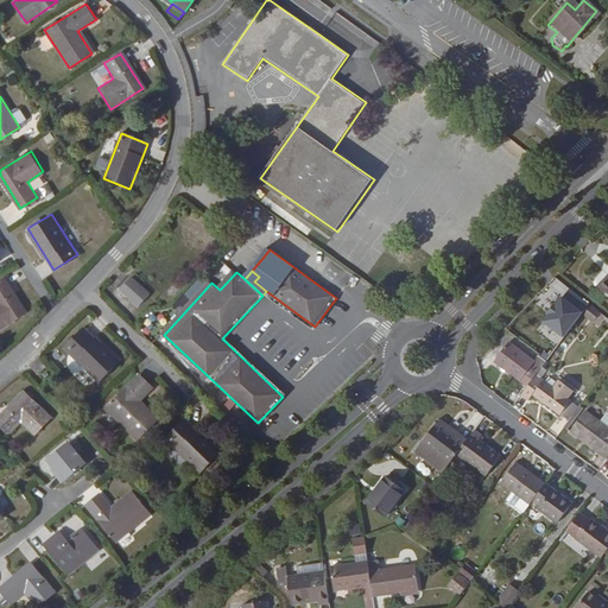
[(607,276),(596,287),(607,298),(607,276)]
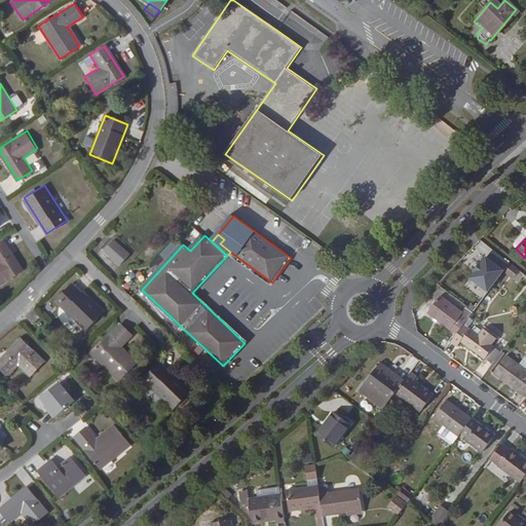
[(0,290),(25,273),(4,241),(0,242),(0,290)]
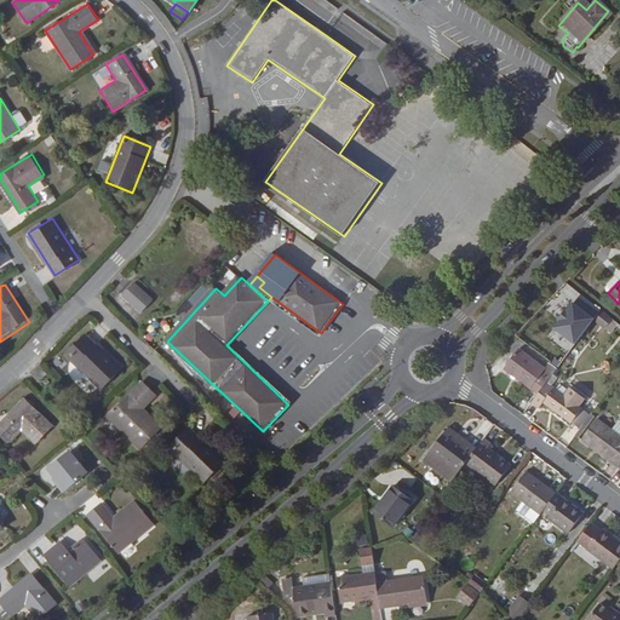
[(137,285),(127,296),(145,313),(156,302),(137,285)]
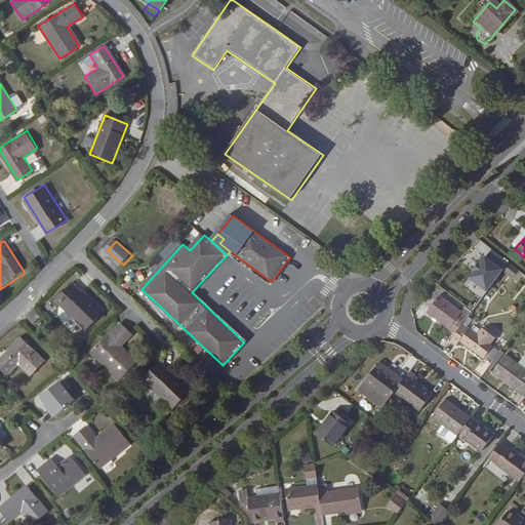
[(466,276),(486,290),(502,266),(482,251),(466,276)]
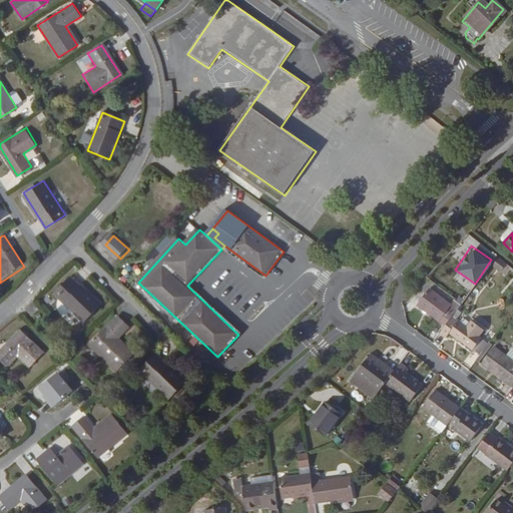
[(499,257),(492,266),(502,273),(509,266),(499,257)]
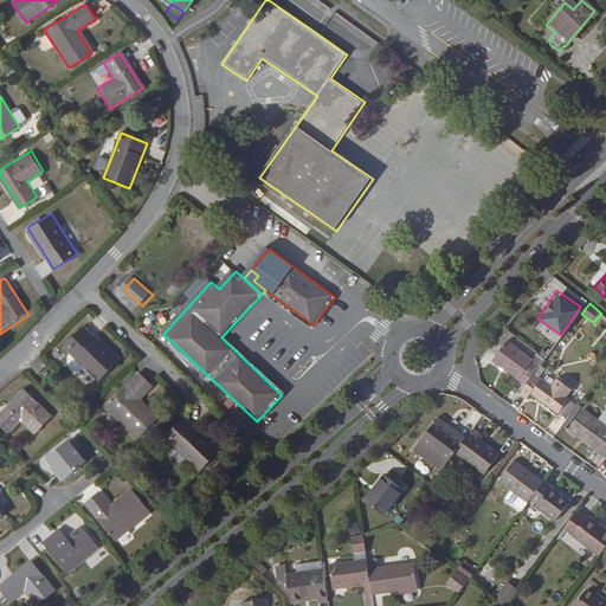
[(121,363),(86,328),(68,348),(101,382),(121,363)]
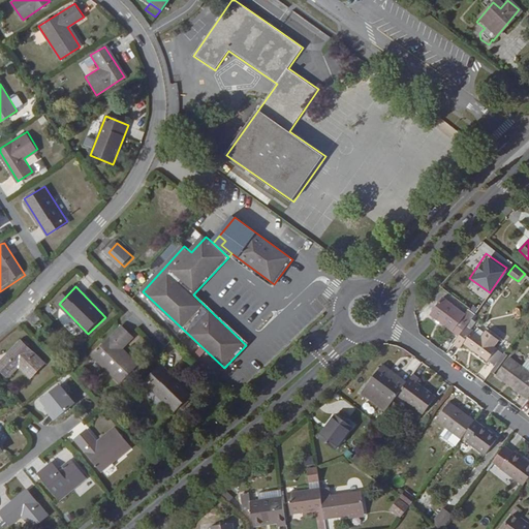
[(464,345),(488,363),(499,349),(496,347),(501,341),(487,331),(483,337),(468,327),(477,314),(470,309),(467,313),(444,297),(431,315),(460,338),(455,344),(461,349),(464,345)]
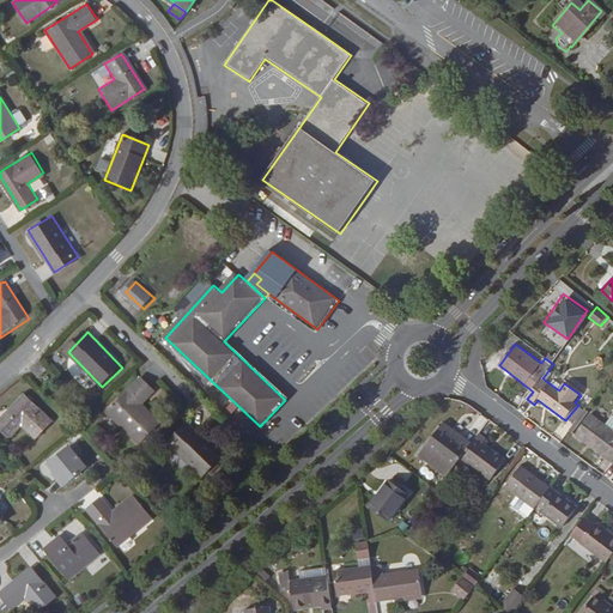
[(41,378),(50,370),(42,362),(34,370),(41,378)]
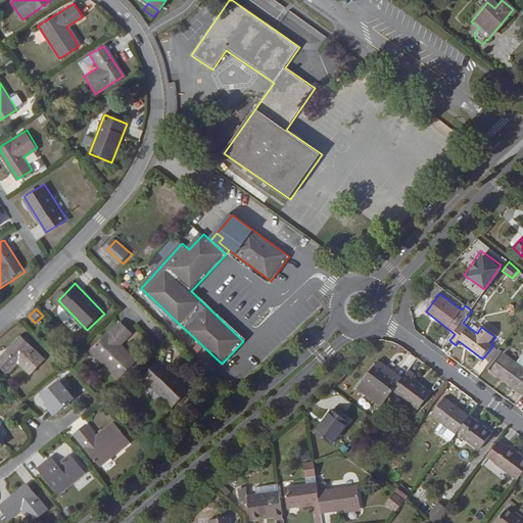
[(133,333),(122,322),(92,352),(120,379),(135,363),(120,347),(133,333)]
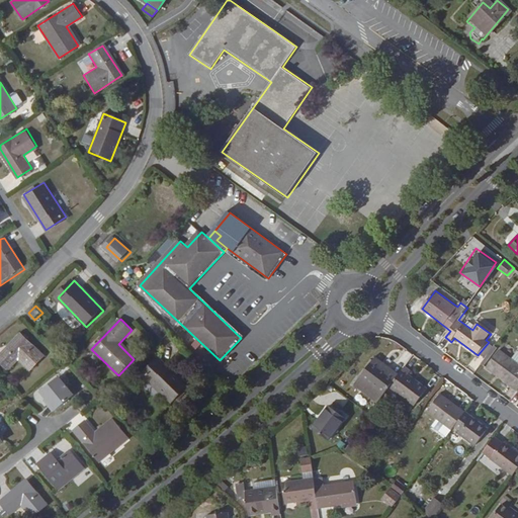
[(22,334),(4,352),(3,352),(0,354),(0,361),(9,371),(20,360),(30,371),(45,357),(22,334)]
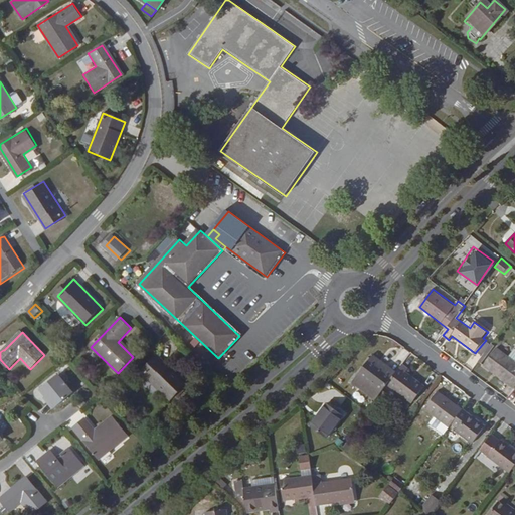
[(492,345),(486,340),(475,353),(482,358),(492,345)]
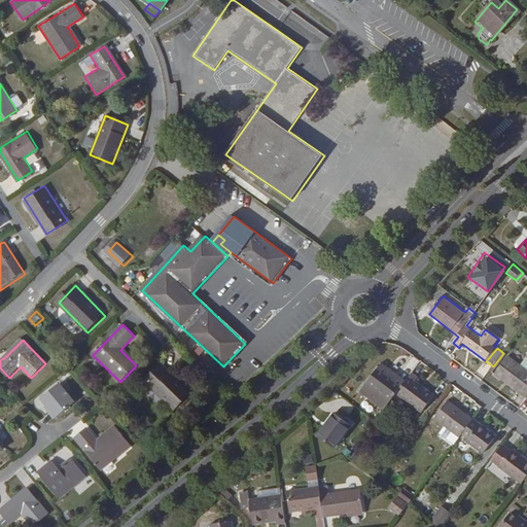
[(493,366),(491,370),(493,371),(505,355),(503,353),(493,366)]
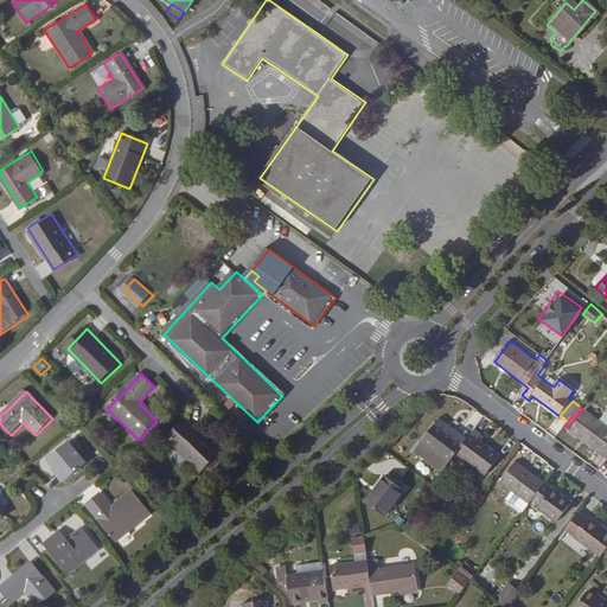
[(606,425),(606,413),(600,408),(594,416),(606,425)]
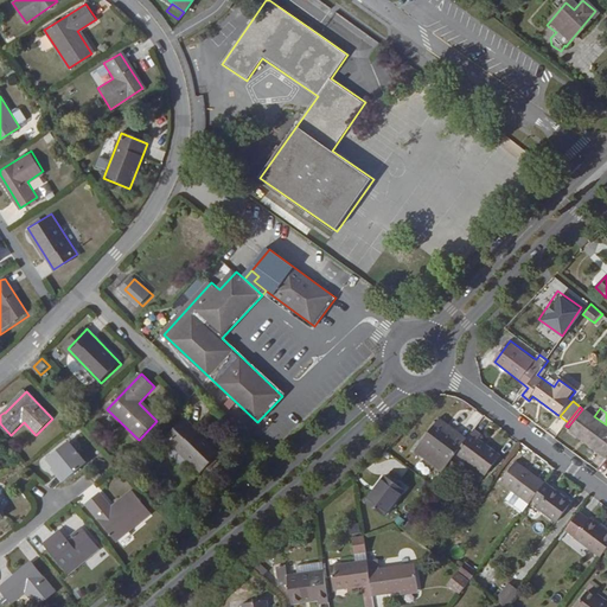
[(606,426),(594,416),(586,409),(570,430),(606,459),(606,426)]
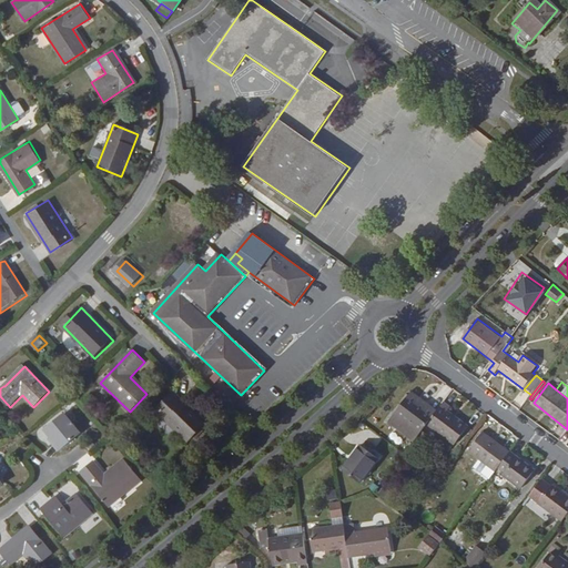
[(427,411),(432,405),(412,391),(408,396),(427,411)]
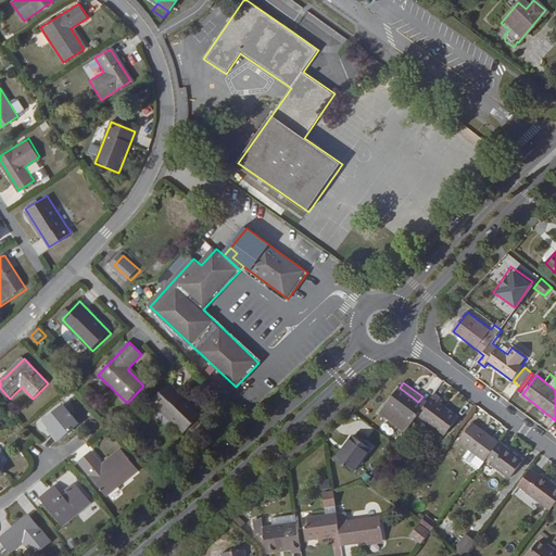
[(172,384),(154,403),(186,434),(204,416),(172,384)]
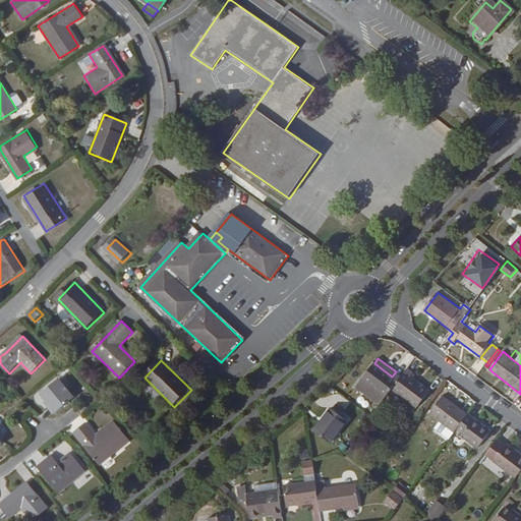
[(392,389),(417,408),(429,391),(411,377),(414,372),(408,368),(402,375),(396,371),(392,377),(374,363),(357,386),(382,404),(392,389)]
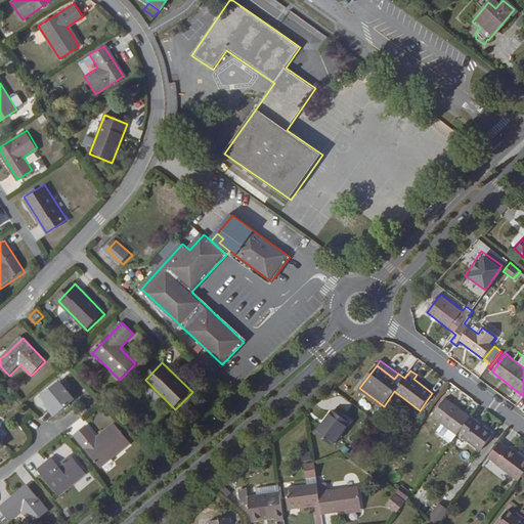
[(59,383),(42,397),(56,416),(75,401),(59,383)]
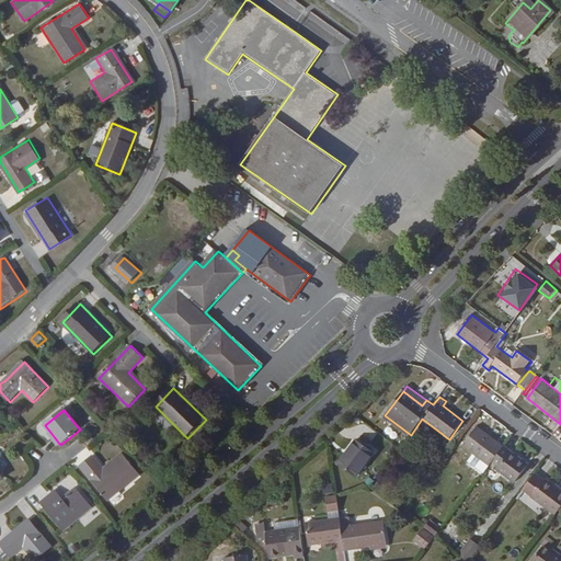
[(464,445),(490,465),(493,461),(500,466),(499,468),(516,482),(527,467),(519,462),(523,459),(478,425),(464,445)]
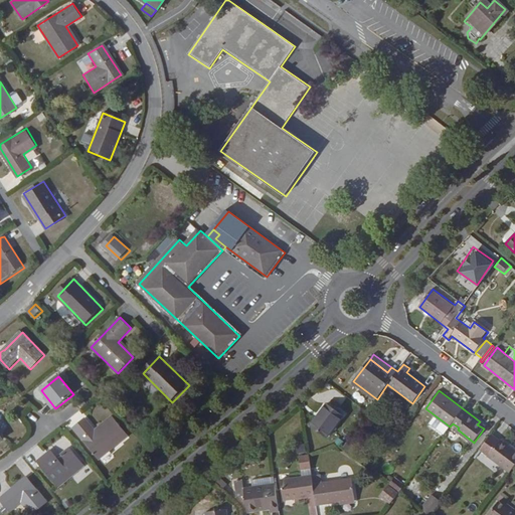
[(307,422),(326,438),(342,415),(324,401),(307,422)]
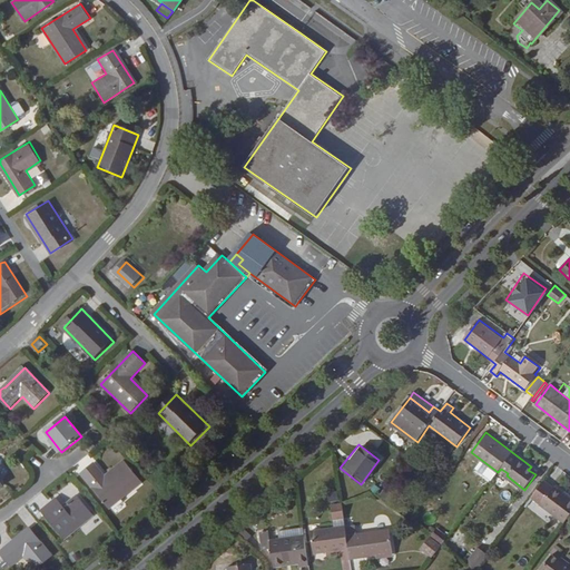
[(478,471),(481,464),(472,459),(468,465),(478,471)]
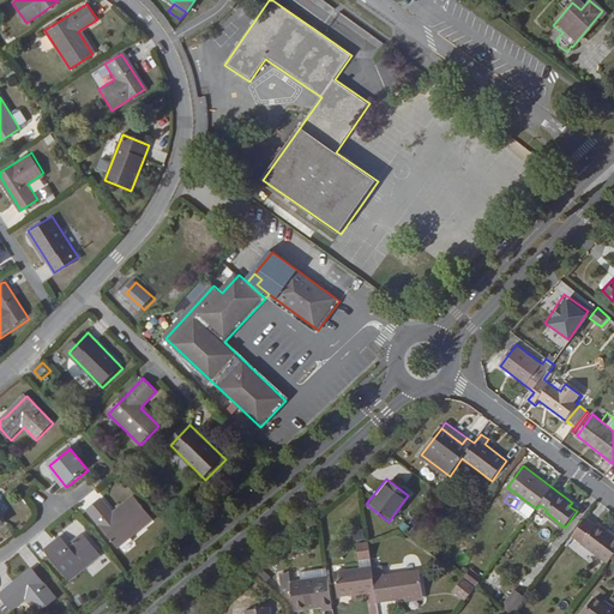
[(101,499),(86,511),(116,548),(152,519),(133,497),(113,513),(101,499)]
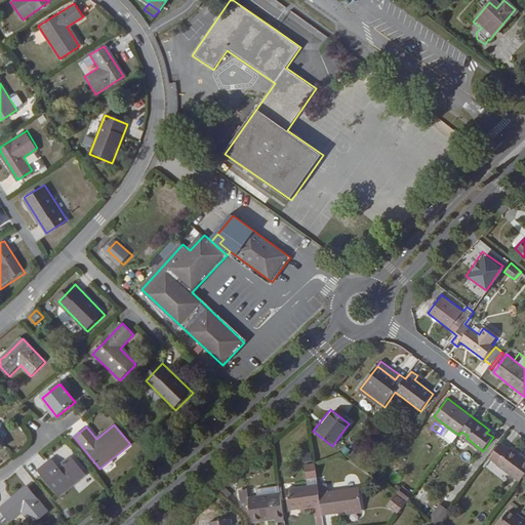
[(489,459),(498,466),(521,482),(524,476),(524,459),(519,455),(510,449),(510,450),(501,443),(489,459)]
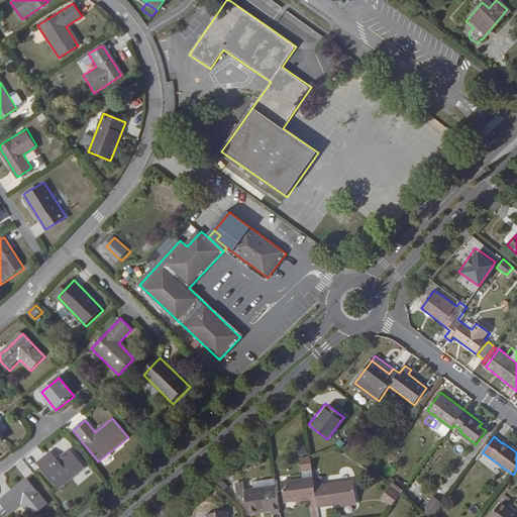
[(50,450),(36,462),(58,490),(86,468),(71,449),(58,459),(50,450)]
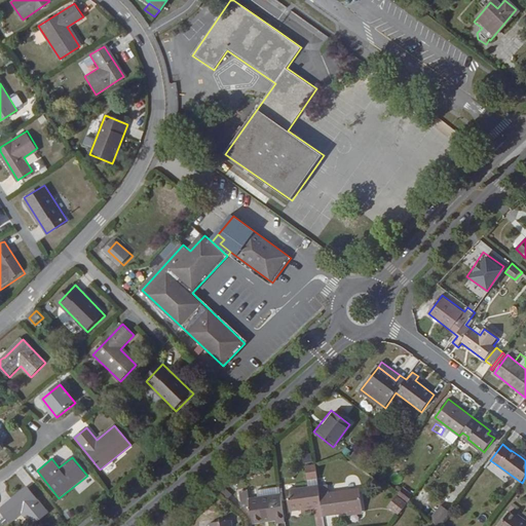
[(316,466),(306,467),(308,481),(318,480),(316,466)]
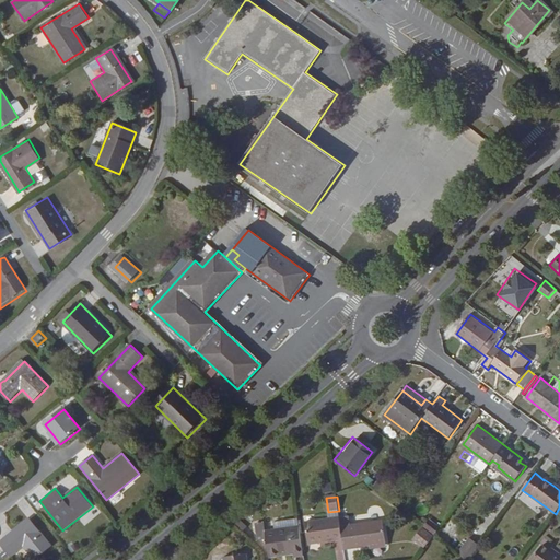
[(387,544),(384,521),(341,526),(340,518),(307,524),(311,546),(322,545),(323,543),(335,540),(336,541),(343,540),(345,551),(374,546),(387,544)]
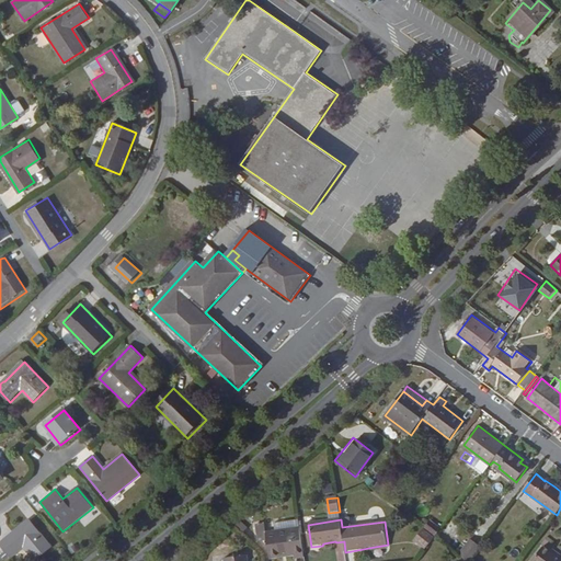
[(30,521),(8,538),(7,538),(0,542),(0,545),(10,559),(23,548),(34,560),(52,547),(30,521)]
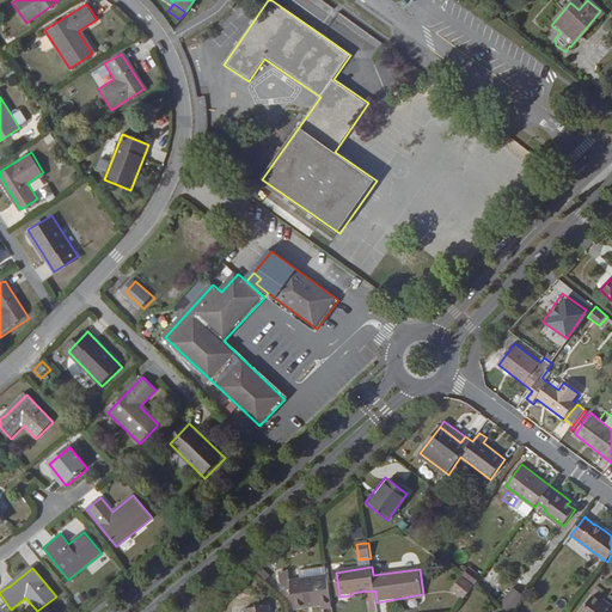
[(300,571),(301,580),(328,576),(326,568),(300,571)]
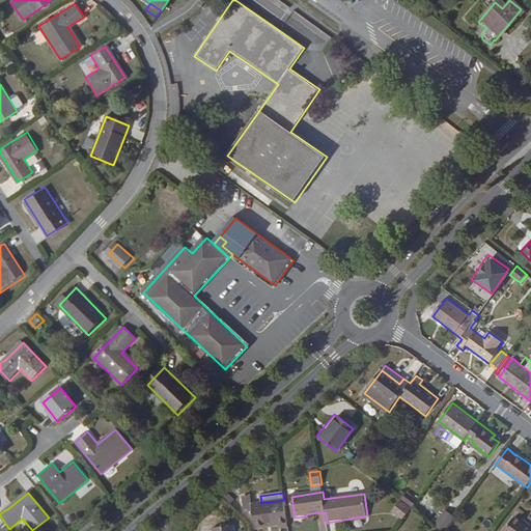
[(288,528),(284,500),(261,503),(253,504),(252,496),(243,497),(245,514),(254,513),(256,528),(280,526),(281,529),(288,528)]
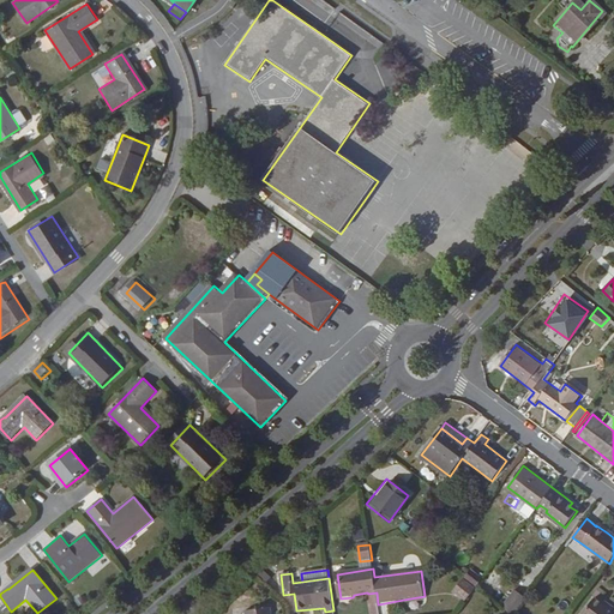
[(452,591),(465,601),(475,588),(462,578),(452,591)]
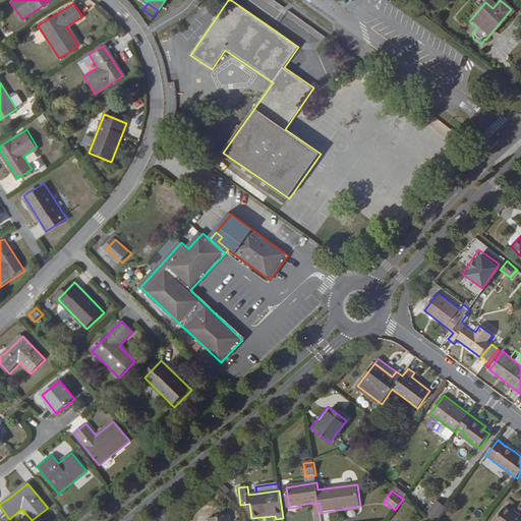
[(432,520),(437,520),(446,509),(437,501),(425,516),(432,520)]
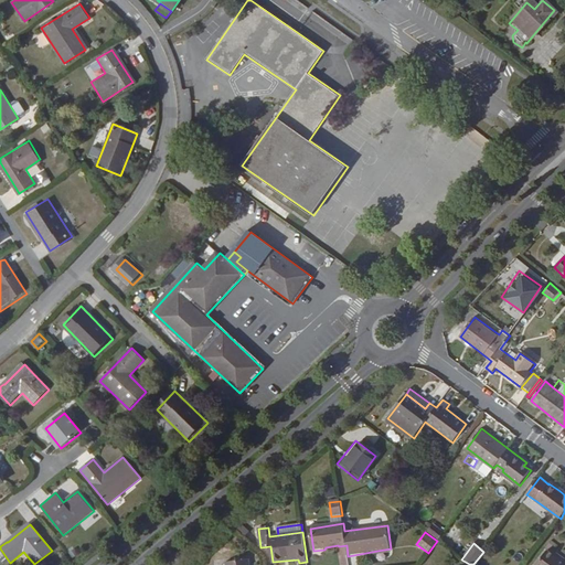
[(564,564),(564,563),(555,555),(548,551),(537,564),(564,564)]
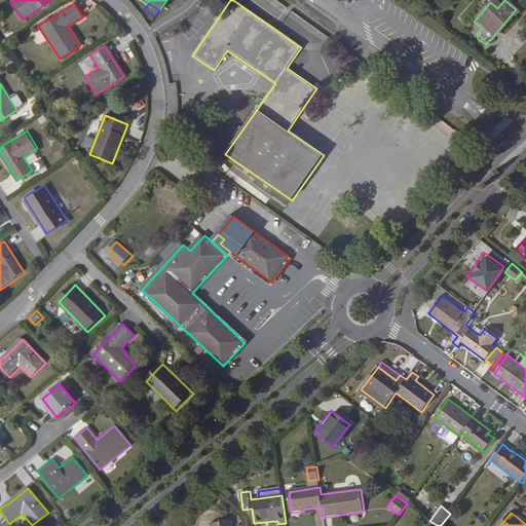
[(525,524),(525,519),(519,514),(517,517),(525,524)]
